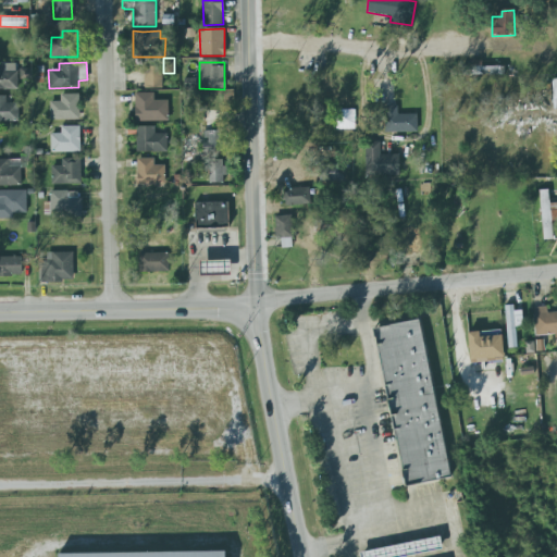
[(0,89),(16,89),(17,63),(0,63),(0,89)]
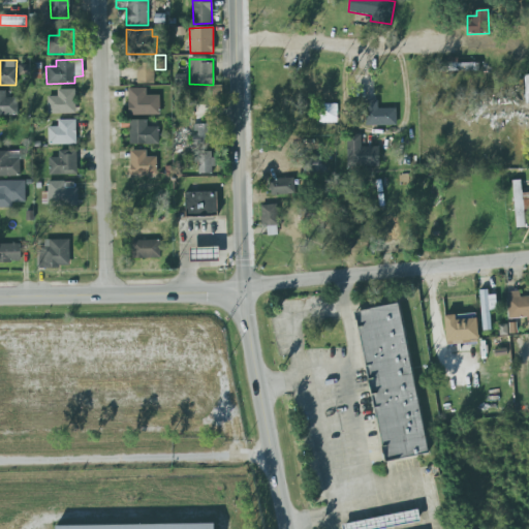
[(136,84),(136,63),(154,63),(154,84),(136,84)]
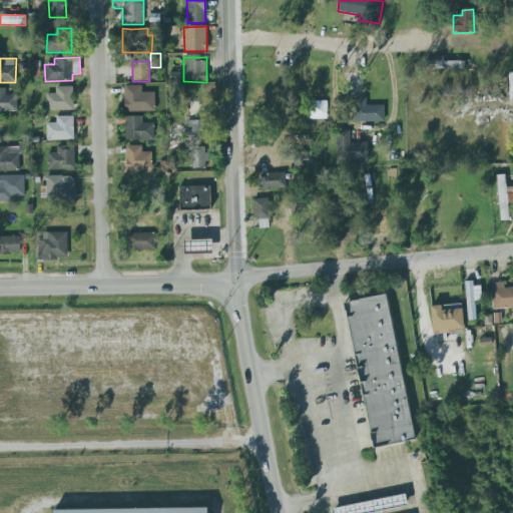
[(465,61),(430,61),(430,69),(465,69),(465,61)]
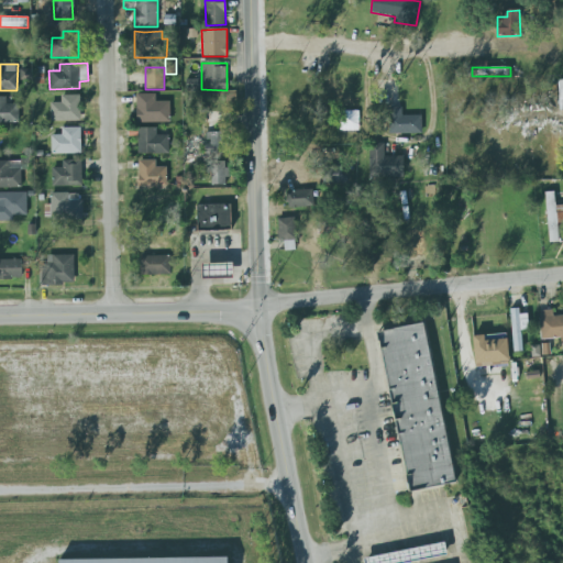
[(20,69),(20,79),(31,79),(31,69),(20,69)]
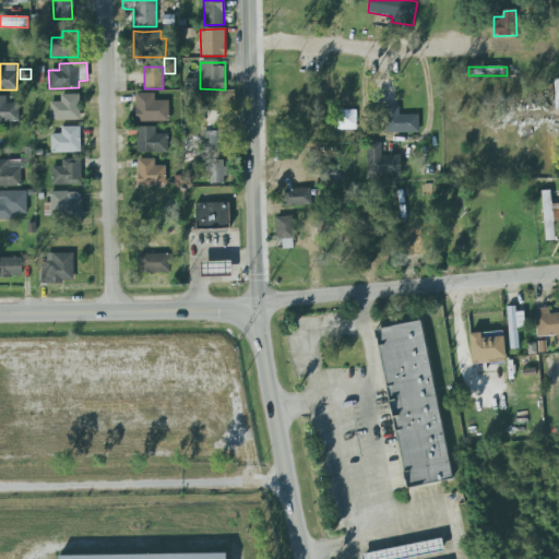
[(200,80),(185,79),(185,88),(200,90),(200,80)]
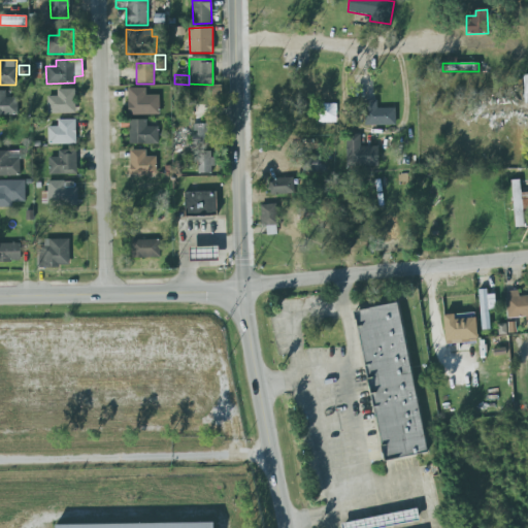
[(128,89),(145,89),(145,96),(159,96),(159,114),(128,116),(128,101),(128,89)]
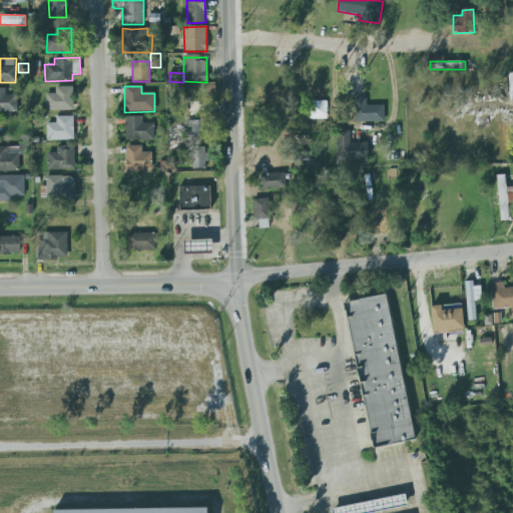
[(73,87),(55,87),(55,93),(45,93),(46,110),(73,110),(73,87)]
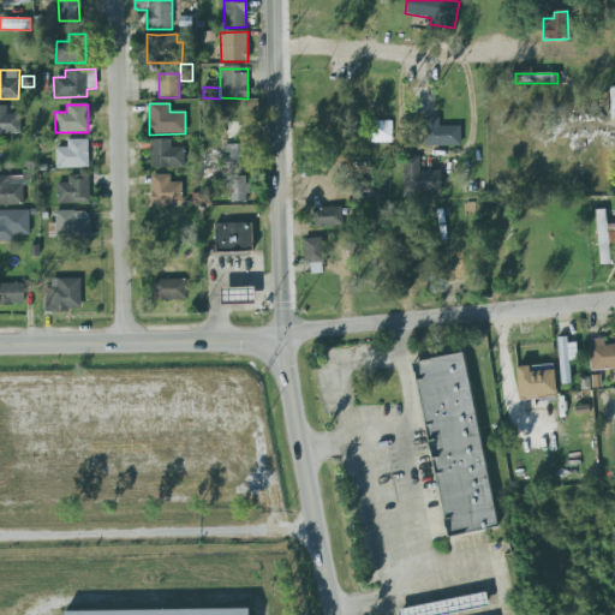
[(0,135),(21,135),(21,113),(6,114),(6,106),(0,106),(0,135)]
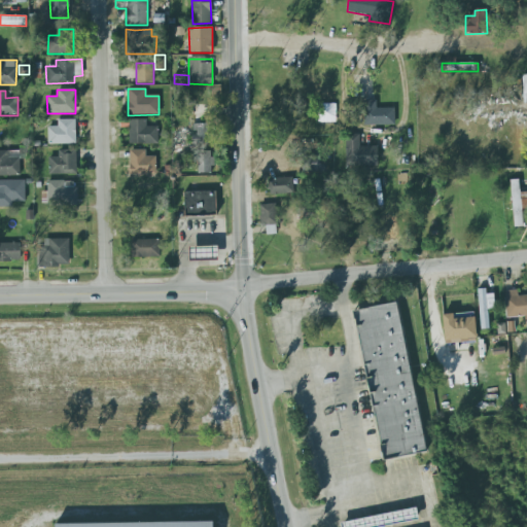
[(376,108),(376,100),(364,100),(364,125),(394,126),(395,108),(376,108)]
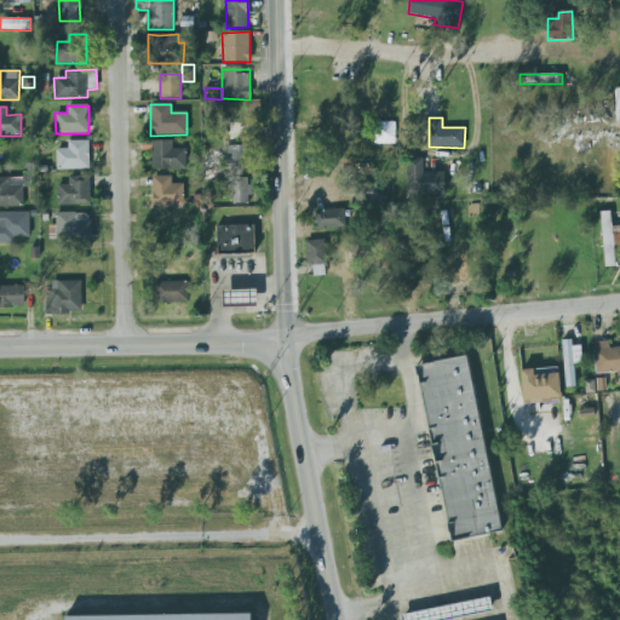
[(395,122),(373,122),(373,144),(395,144),(395,122)]
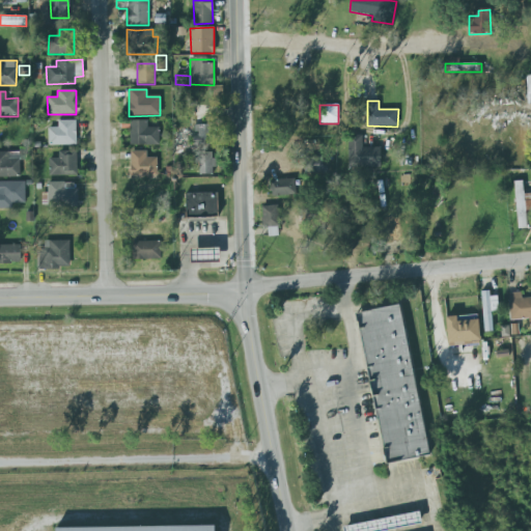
[(76,120),(57,120),(58,128),(48,128),(48,145),(77,145),(76,120)]
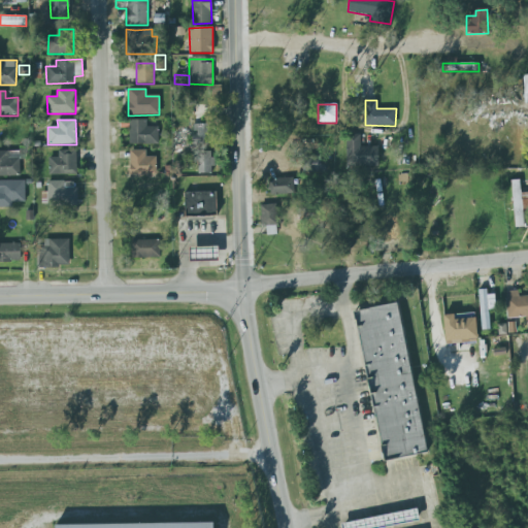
[(129,121),(129,144),(158,144),(158,127),(146,127),(146,120),(129,121)]
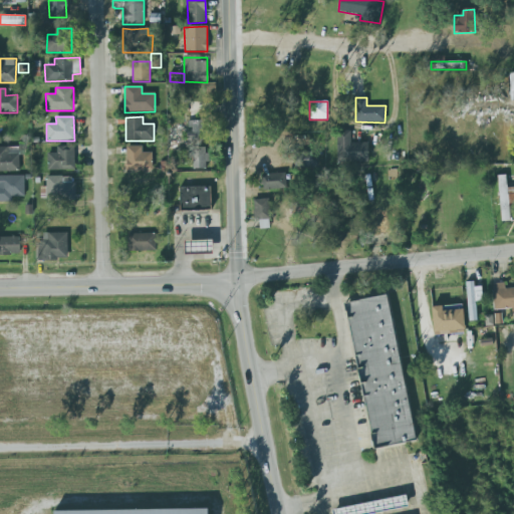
[(187,121),(188,140),(205,140),(205,120),(187,121)]
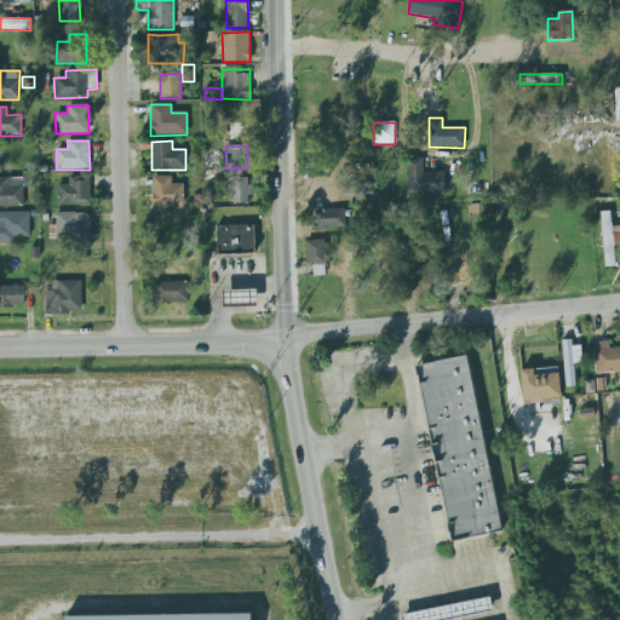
[(406,195),(445,196),(445,172),(423,172),(423,158),(407,158),(406,195)]
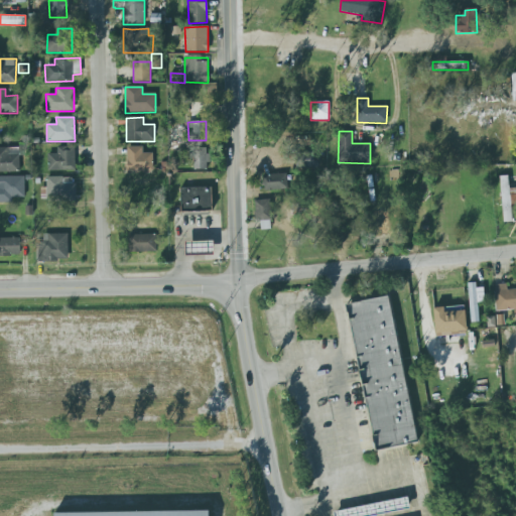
[(126,171),(152,171),(152,153),(143,153),(143,146),(126,147),(126,171)]
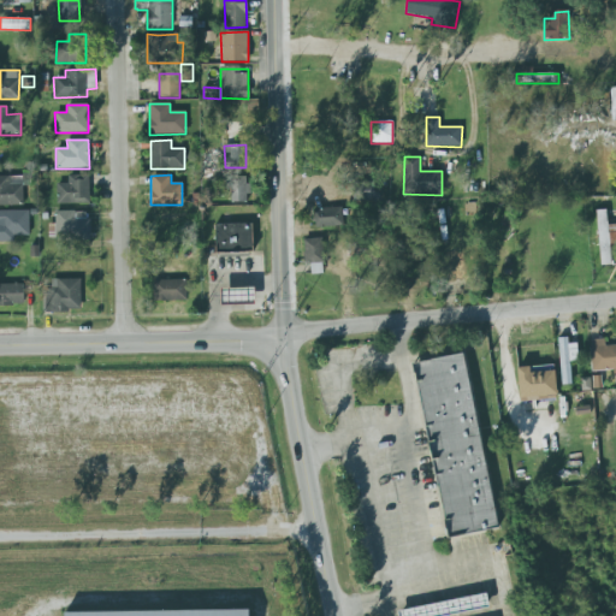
[(0,205),(23,205),(23,176),(0,176),(0,205)]
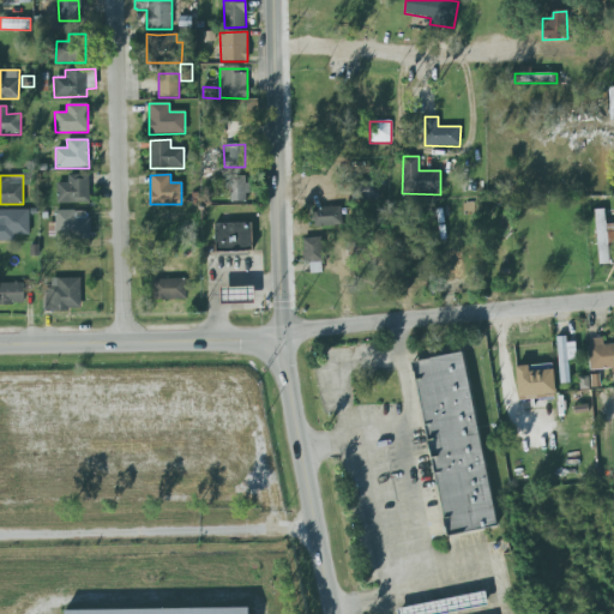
[(58,182),(56,203),(89,204),(89,175),(68,175),(67,184),(58,182)]
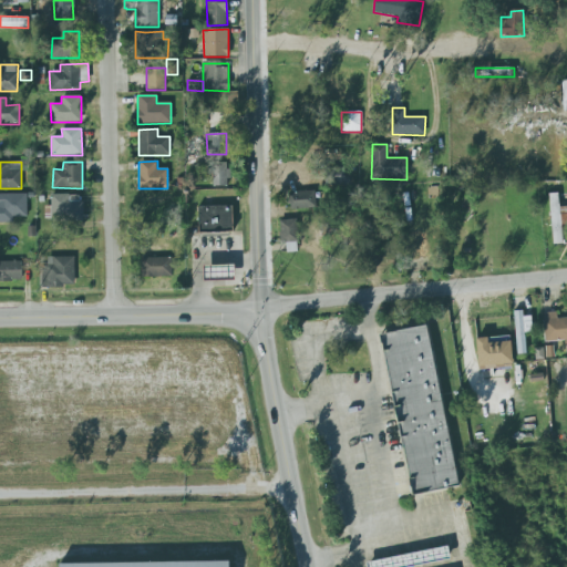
[(213,186),(228,186),(228,164),(212,164),(213,186)]
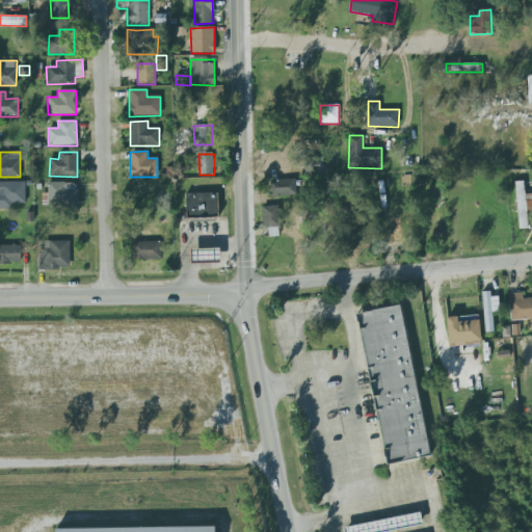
[(304,175),(325,174),(325,157),(304,158),(304,175)]
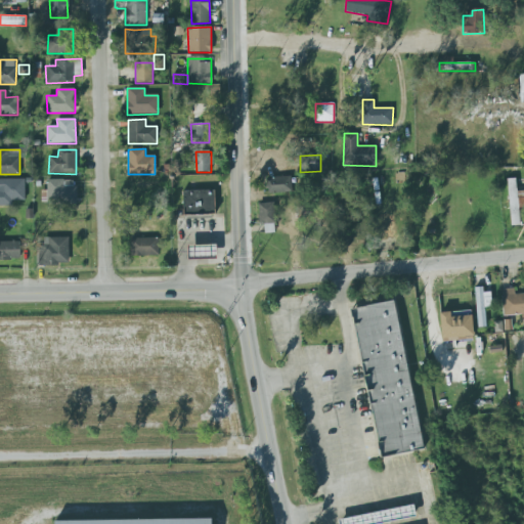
[(266,178),(267,193),(292,192),(291,176),(266,178)]
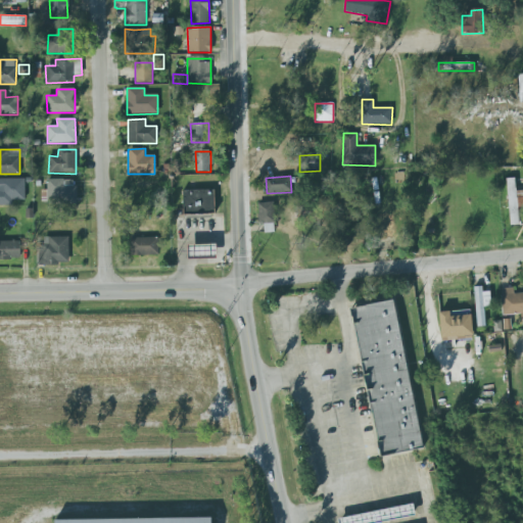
[(518,207),(522,206),(522,190),(516,191),(515,178),(506,179),(509,226),(518,225),(518,207)]
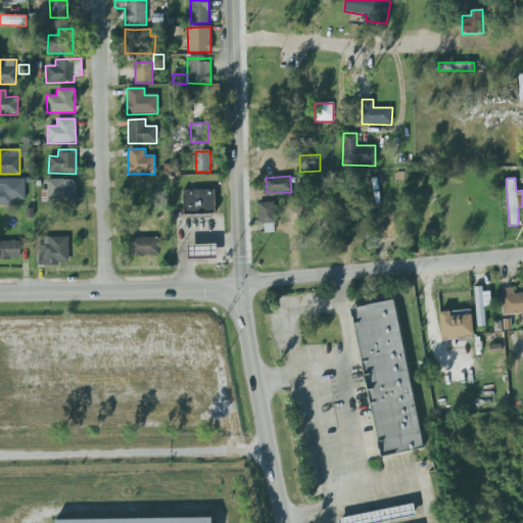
[(0,179),(25,179),(26,200),(12,200),(12,206),(0,206),(0,179)]
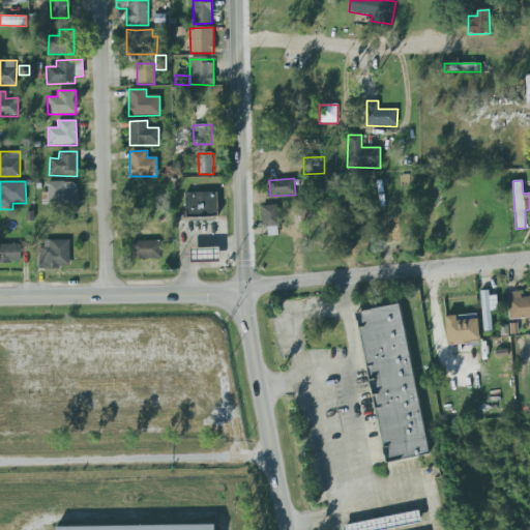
[(77,206),(76,181),(47,182),(48,207),(77,206)]
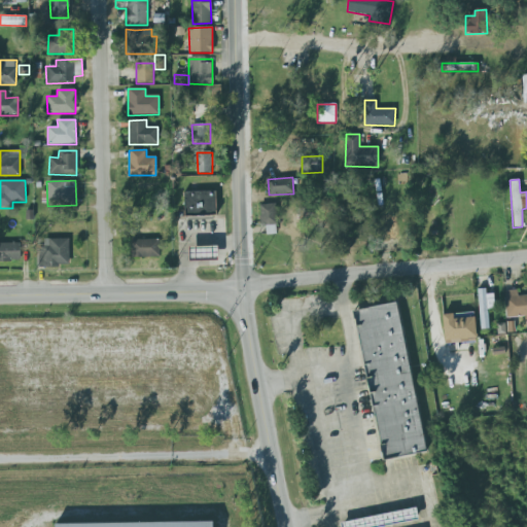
[(214,191),(215,214),(185,215),(184,191),(214,191)]
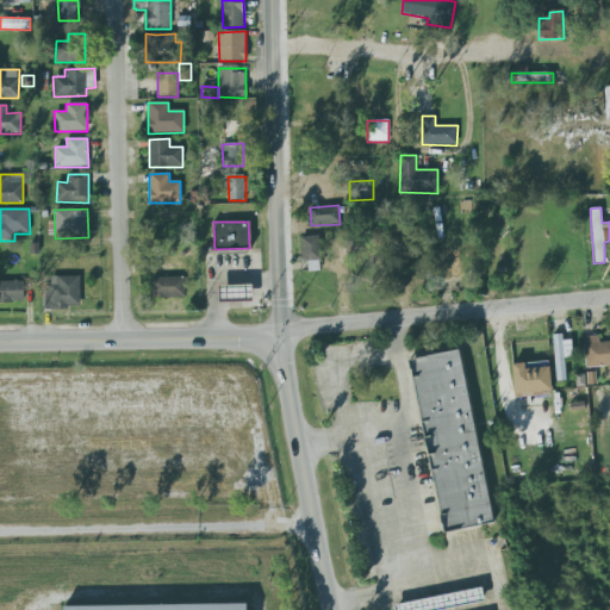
[(300,237),(319,236),(322,261),(319,261),(321,272),(309,273),(307,262),(303,262),(303,260),(302,260),(300,237)]
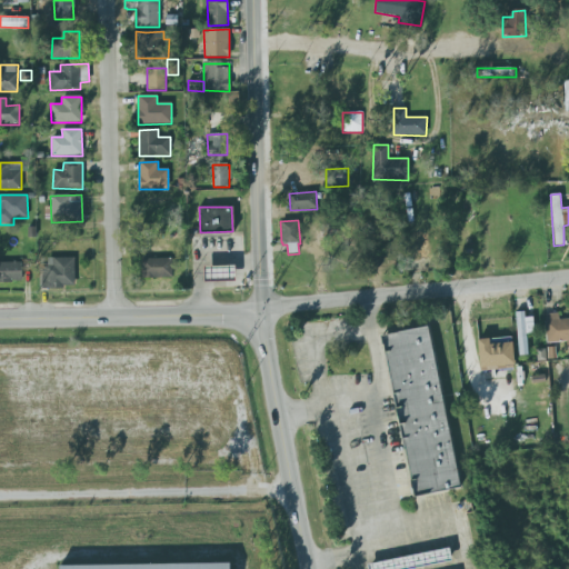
[(75,258),(48,258),(48,268),(40,268),(39,288),(73,289),(75,258)]
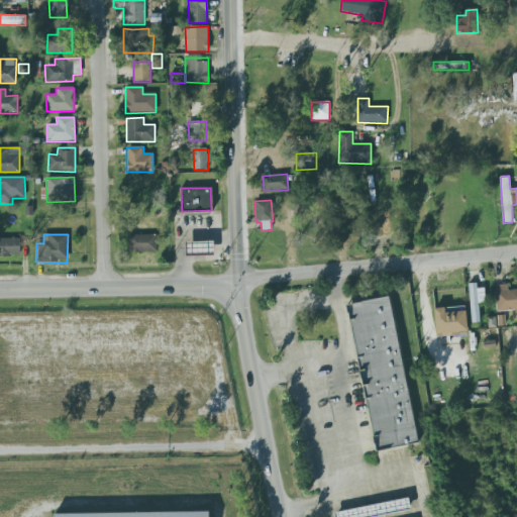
[(128,235),(129,253),(157,252),(157,235),(128,235)]
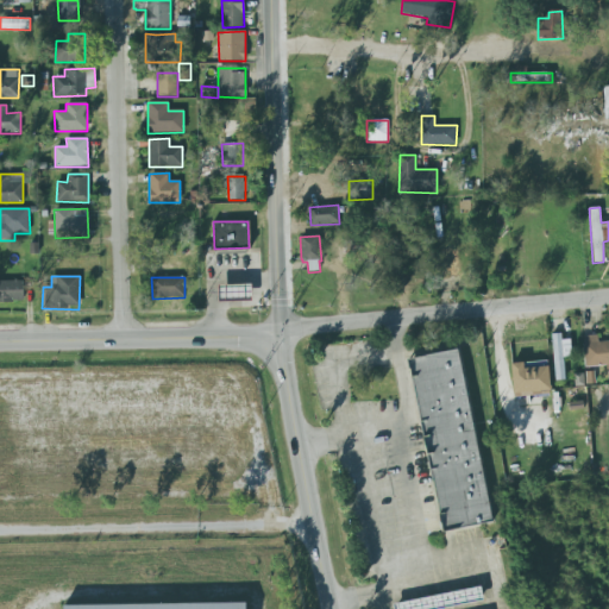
[(0,302),(24,302),(23,281),(0,281),(0,302)]
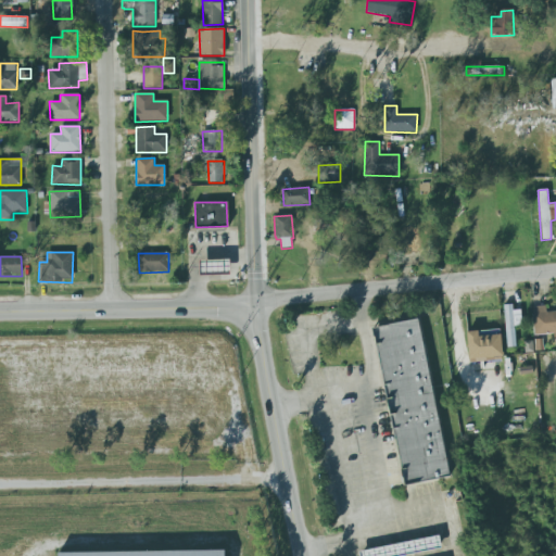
[(229,260),(200,261),(201,275),(230,274),(229,260)]
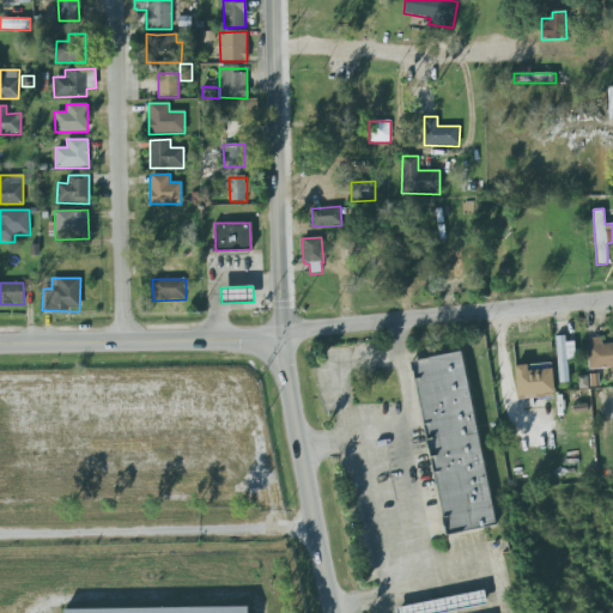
[(575,359),(574,338),(556,339),(558,383),(569,383),(568,359),(575,359)]
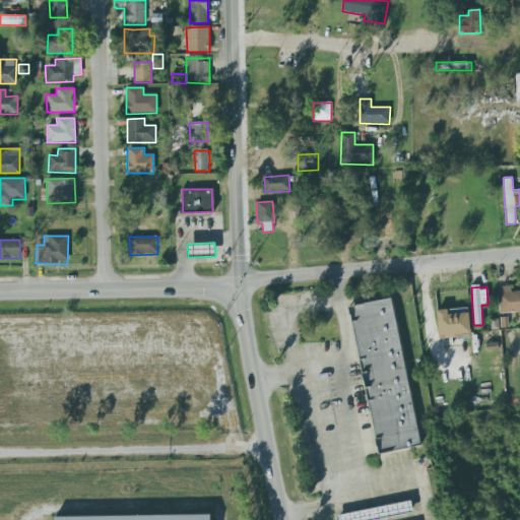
[(499,286),(500,314),(518,313),(518,318),(519,317),(519,290),(511,291),(510,286),(499,286)]
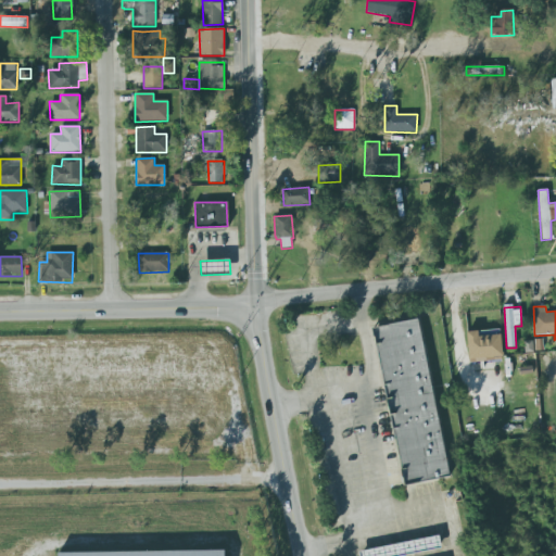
[(373,328),(419,319),(451,476),(405,485),(373,328)]
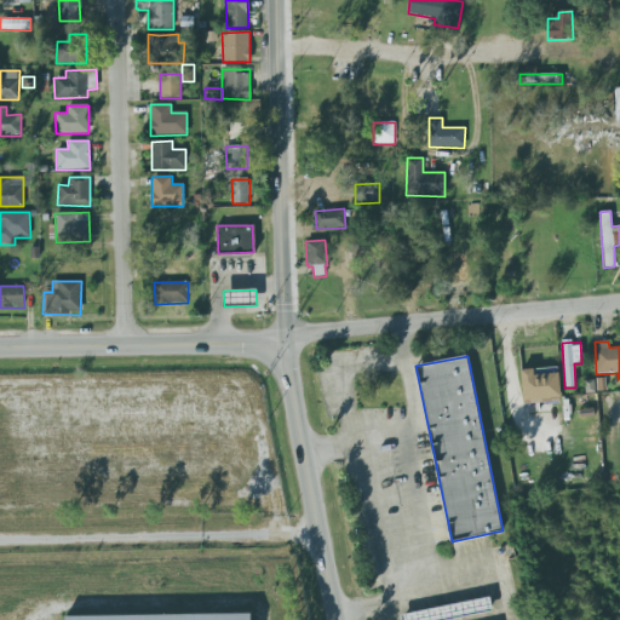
[(521,369),(522,403),(560,401),(558,368),(521,369)]
